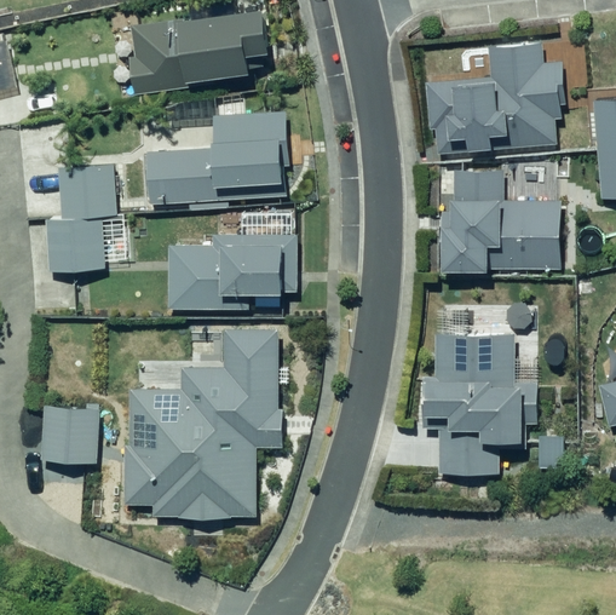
[(270,4),(131,22),(134,52),(126,53),(132,96),(195,87),(194,75),(258,68),(255,45),(275,42),(270,4)]
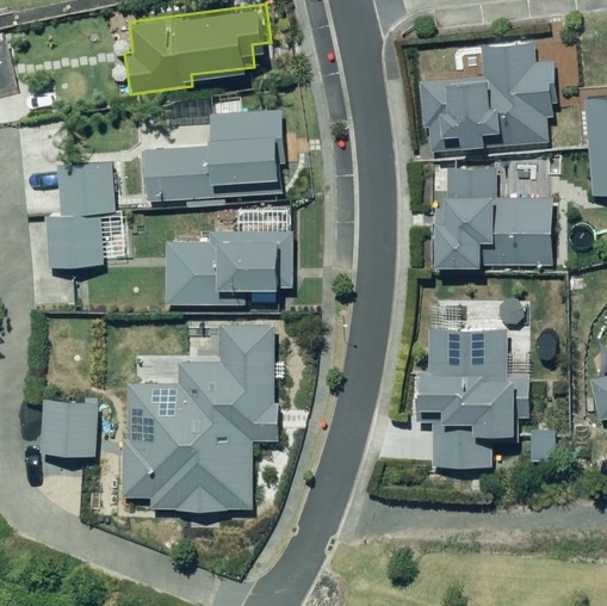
[(451,82),(415,86),(420,130),(425,129),(427,155),(551,142),(549,115),(559,113),(555,63),(534,66),(532,43),(481,48),(483,73),(450,76),(451,82)]
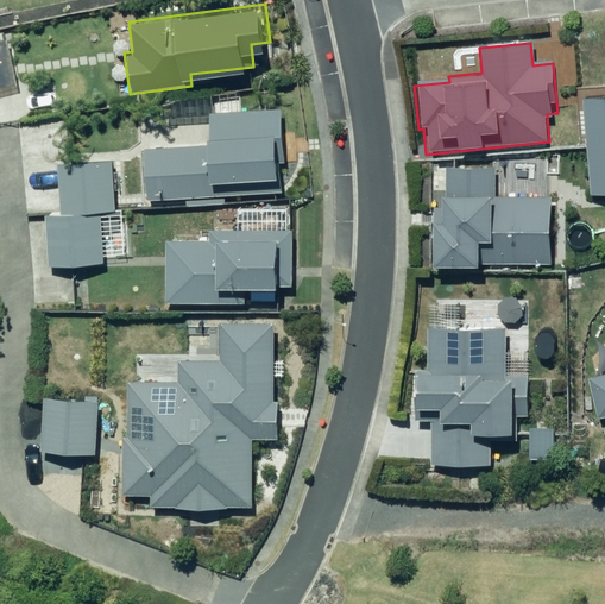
[(604,98),(581,100),(590,200),(604,197),(604,98)]
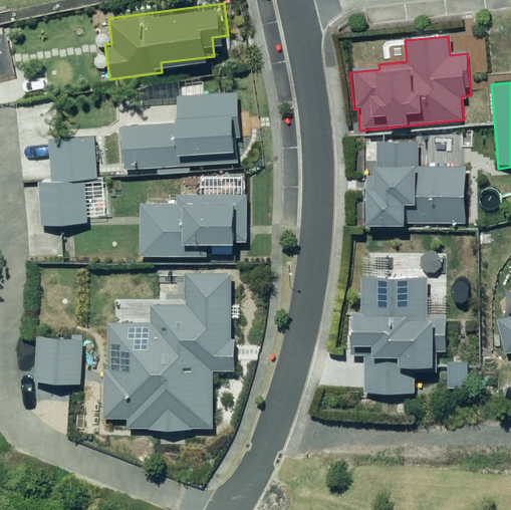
[(119,114),(122,170),(240,164),(236,92),(178,95),(178,112),(119,114)]
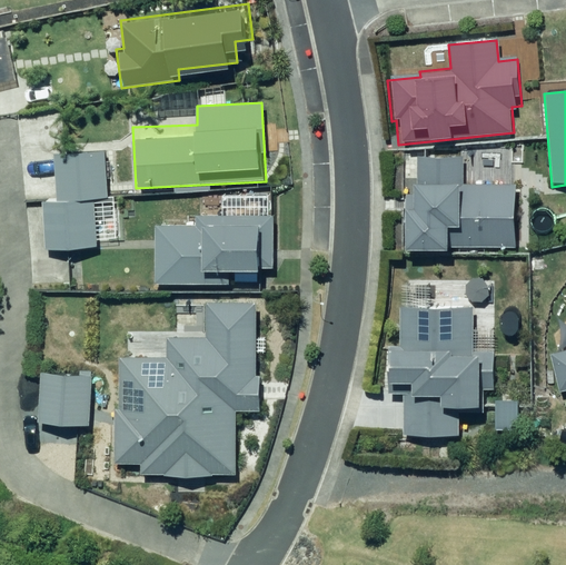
[(110,152),(53,151),(53,197),(42,197),(42,249),(95,249),(95,198),(110,198),(110,152)]
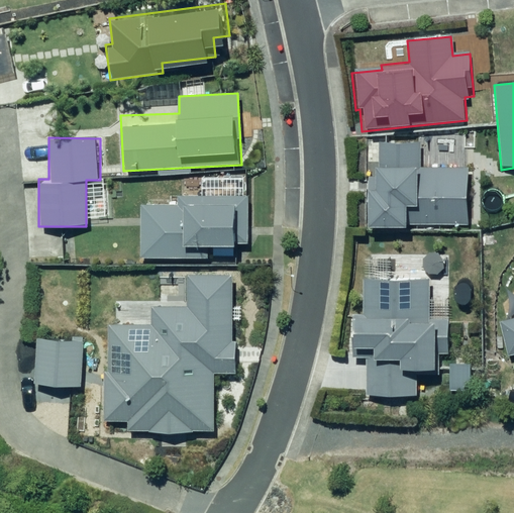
[(369,184),(368,223),(466,226),(469,169),(418,167),(419,144),(380,143),(378,185),(369,184)]
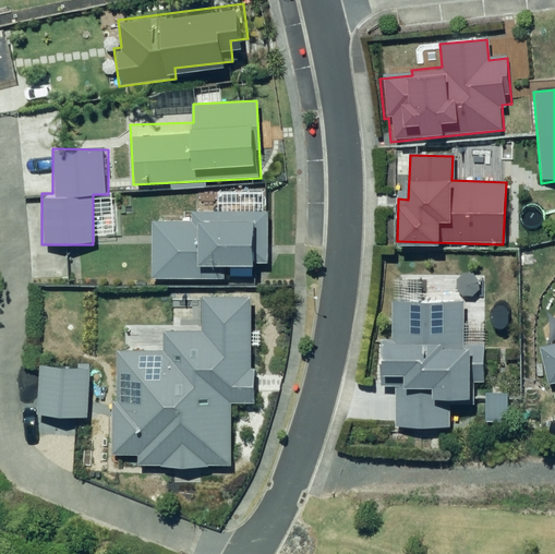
[(193,223),(151,223),(151,279),(224,280),(224,262),(265,263),(266,213),(193,213),(193,223)]
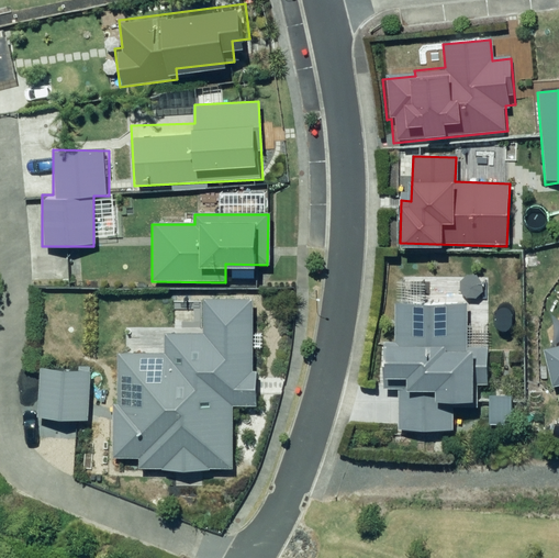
[(252,371),(253,301),(203,300),(202,333),(166,332),(165,353),(118,353),(116,405),(111,404),(110,458),(137,458),(137,467),(232,469),(233,405),(254,405),(255,371),(252,371)]
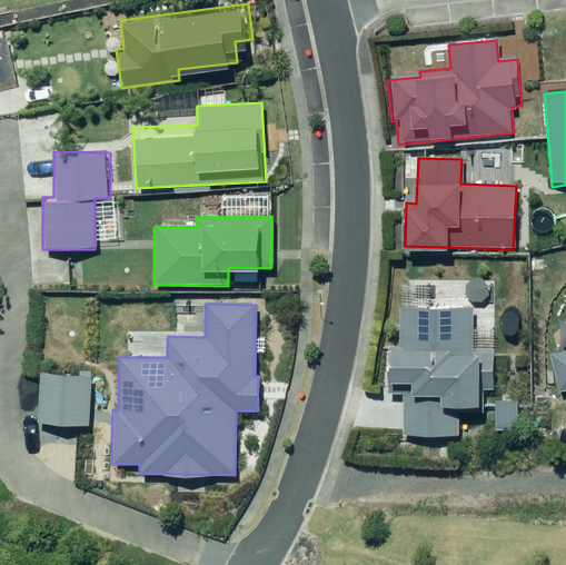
[(470,308),(400,304),(397,343),(393,343),(390,377),(401,378),(397,442),(453,445),(455,409),(484,412),(485,388),(493,388),(496,349),(468,347),(470,308)]
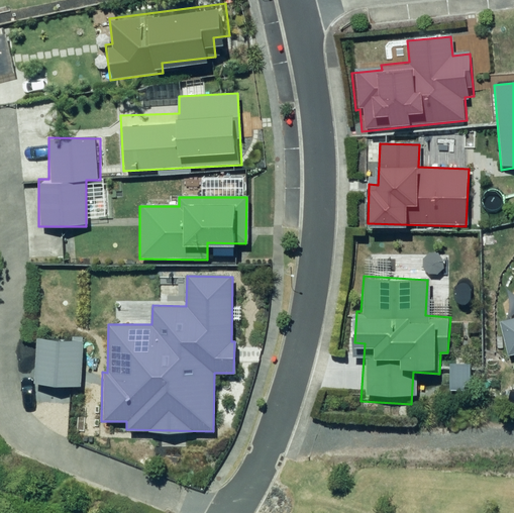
[(513,356),(513,319),(499,324),(509,358),(513,356)]
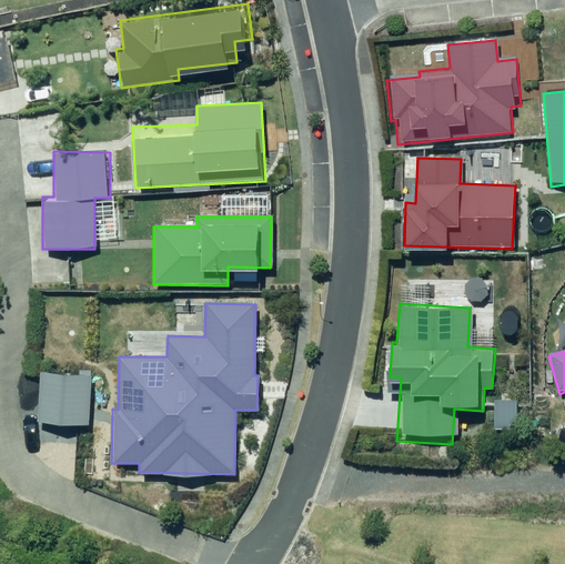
[(90,374),(40,372),(38,420),(88,422),(90,374)]
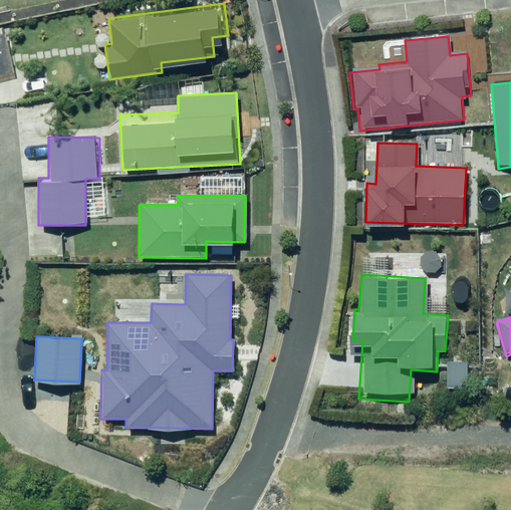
All buildings are outlined.
